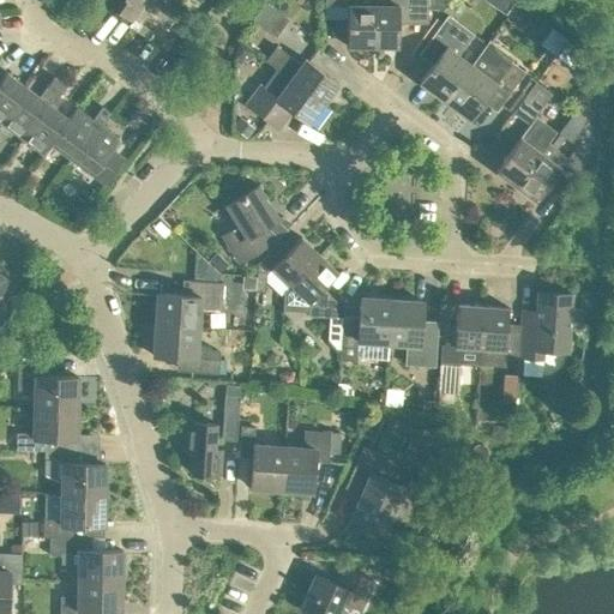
[(106,0),(104,2),(130,22),(145,0),(106,0)]
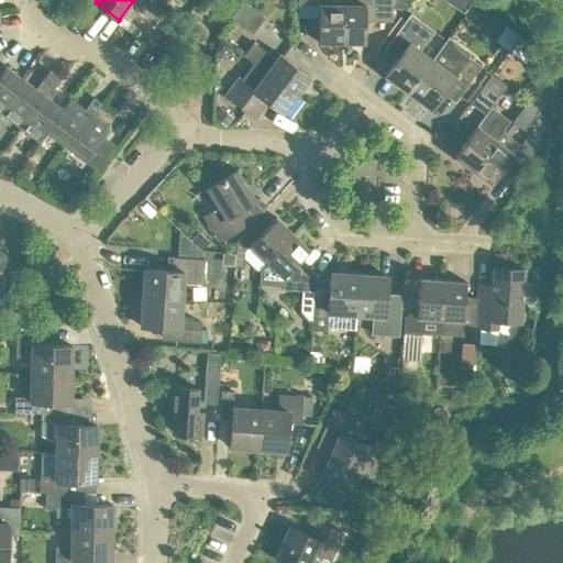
[(318,42),(341,42),(341,0),(294,0),(297,2),(297,4),(318,4),(318,42)]
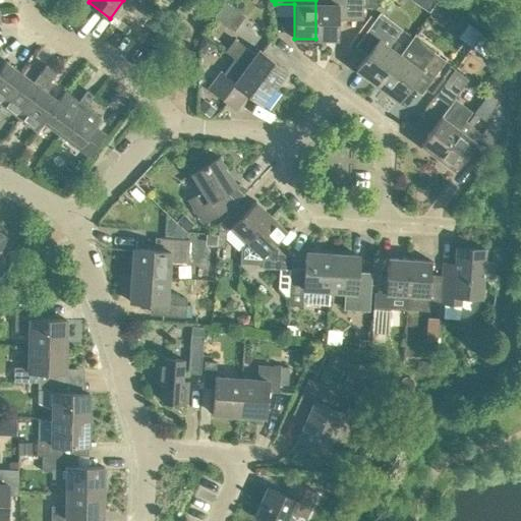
[(315,0),(315,39),(337,40),(337,19),(361,19),(361,0),(315,0)]
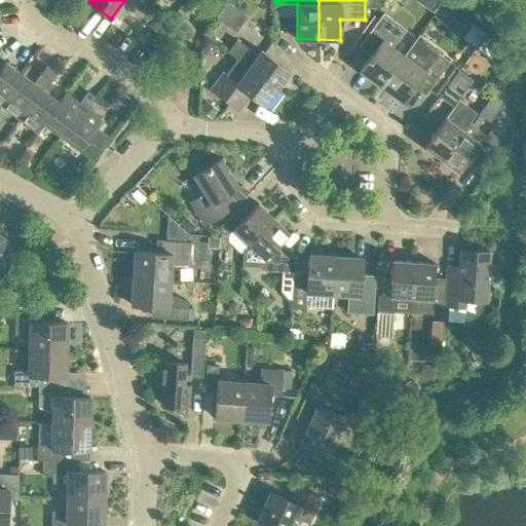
[(442,1),(441,0),(414,0),(433,12),(442,1)]
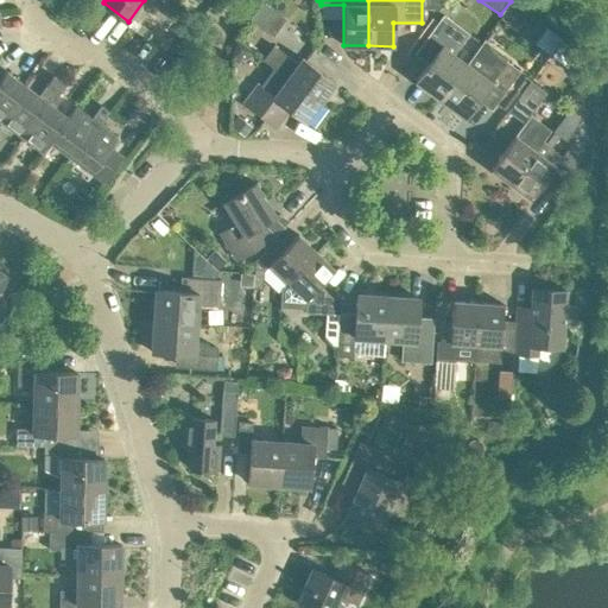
[(249,19),(272,37),(285,19),(263,2),(249,19)]
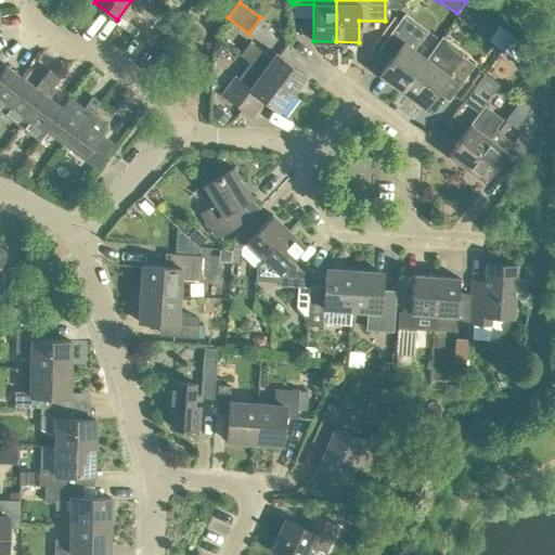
[(378,74),(401,91),(425,60),(413,51),(427,30),(403,13),(382,43),(395,52),(378,74)]
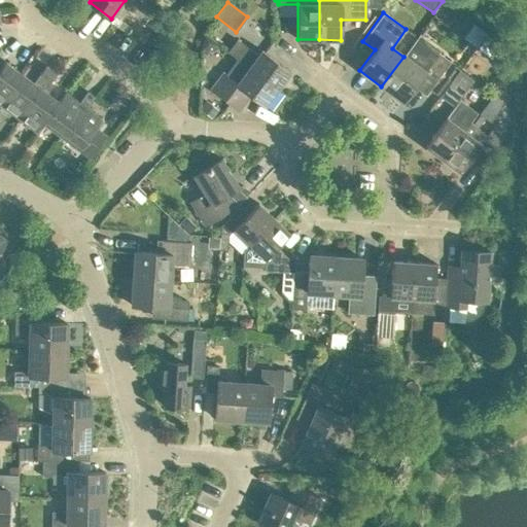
[(429,90),(450,62),(427,45),(417,37),(403,57),(381,86),(402,102),(417,81),(429,90)]
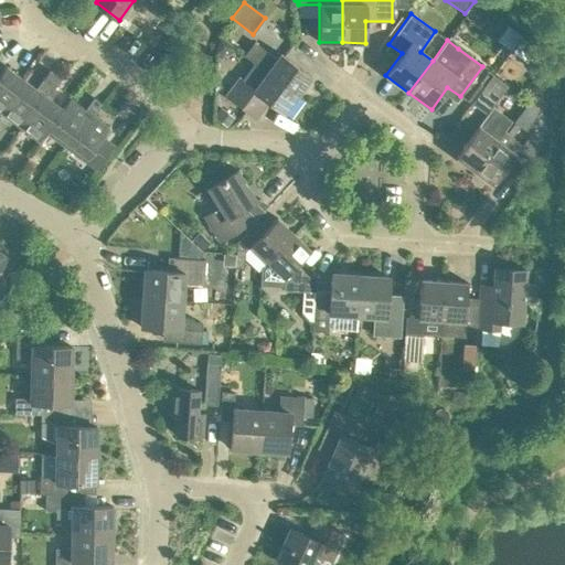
[(243,55),(254,63),(296,95),(310,76),(279,53),(275,59),(253,42),(243,55)]
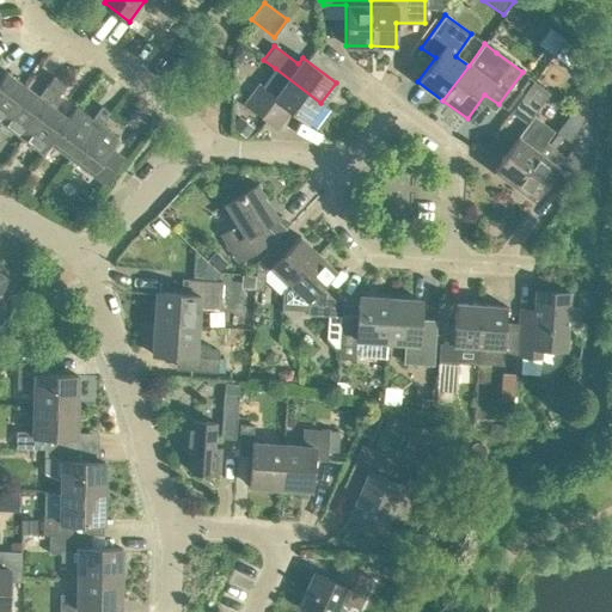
[(320,103),(275,68),(261,87),(258,85),(243,104),(273,126),(286,109),(306,123),(320,103)]
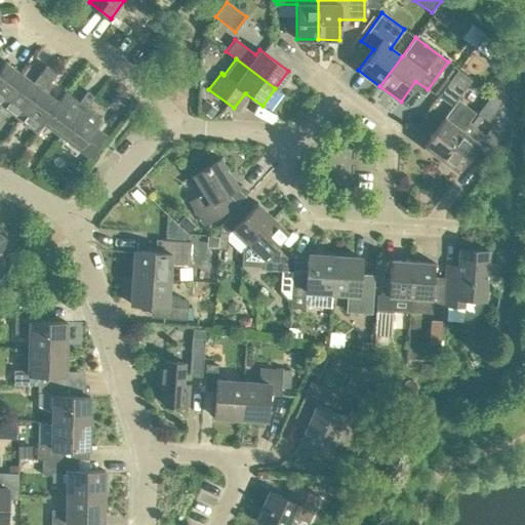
[(0,105),(23,75),(4,61),(0,66),(0,105)]
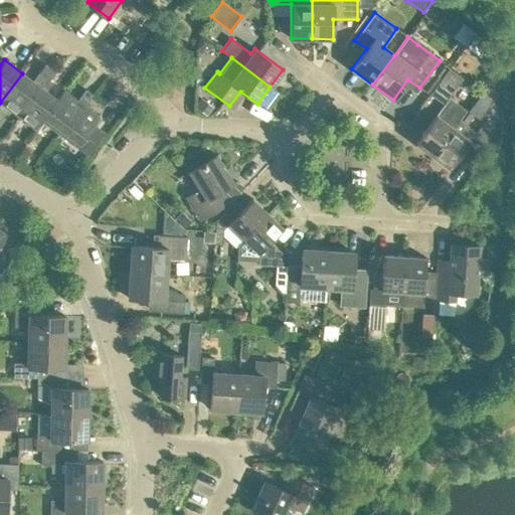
[(41,75),(48,80),(54,71),(44,63),(37,72),(41,75)]
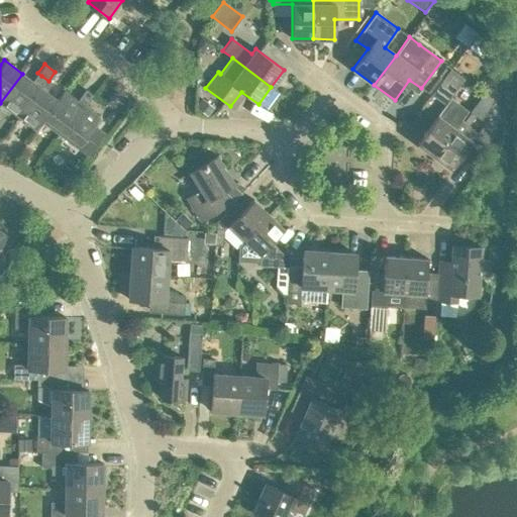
[(431,95),(444,105),(449,98),(463,79),(450,69),(431,95)]
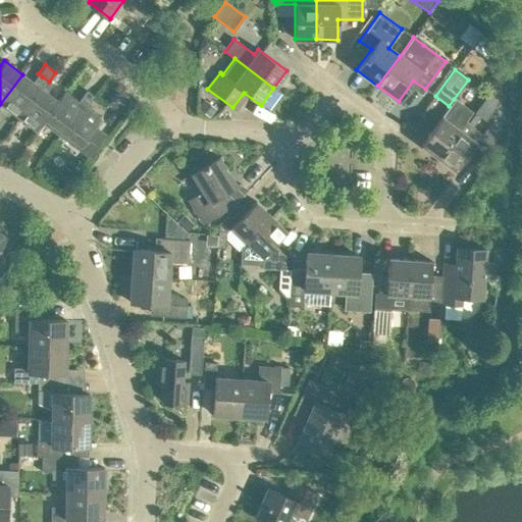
[(0,104),(17,118),(40,88),(36,85),(22,74),(0,104)]
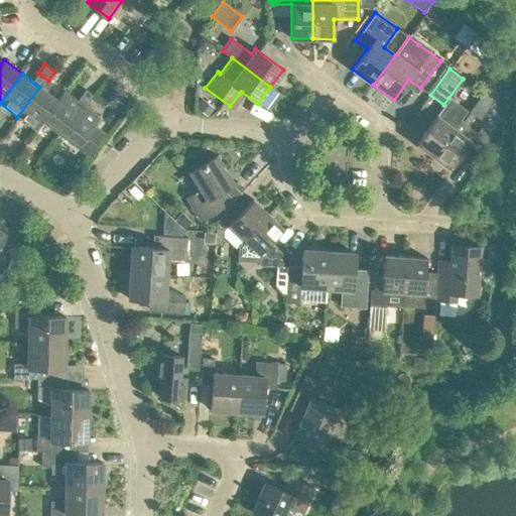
[(35,130),(41,121),(56,99),(45,91),(51,83),(48,81),(41,76),(35,84),(39,87),(17,117),(35,130)]
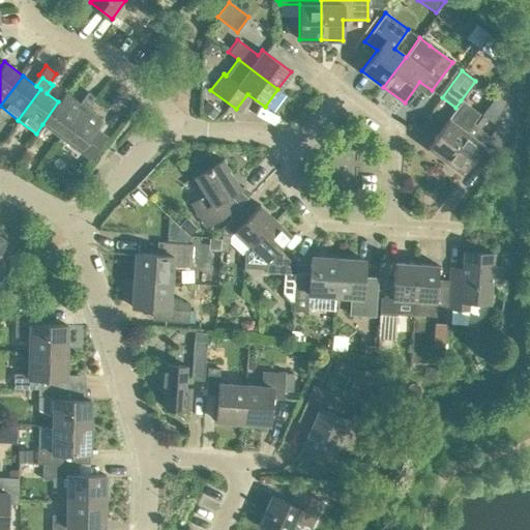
[(481,115),(474,125),(479,128),(487,119),(492,122),(510,96),(500,88),(480,114),(481,115)]
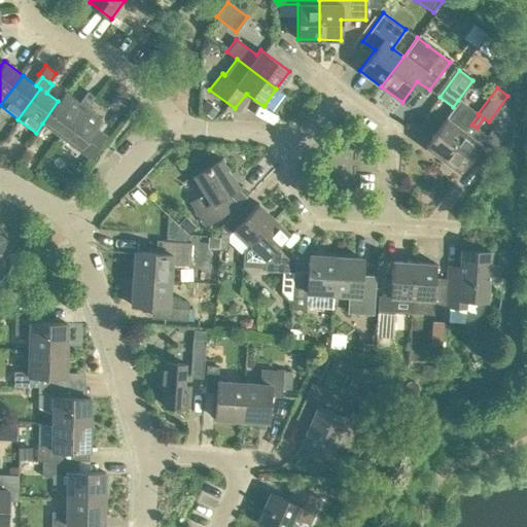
[(42,124),(63,139),(85,108),(94,98),(86,92),(78,103),(64,93),(58,101),(42,124)]
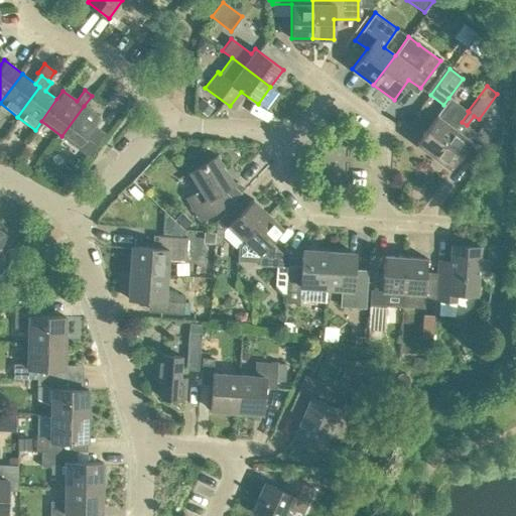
[(432,156),(460,120),(467,111),(448,98),(443,105),(415,143),(432,156)]
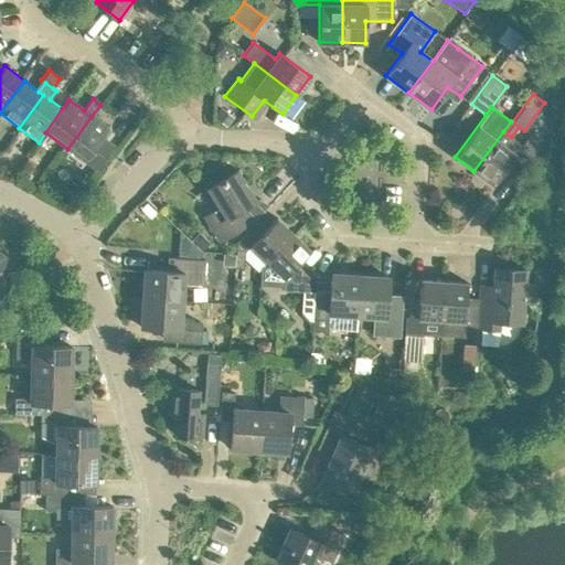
[(221,108),(214,118),(226,127),(234,118),(221,108)]
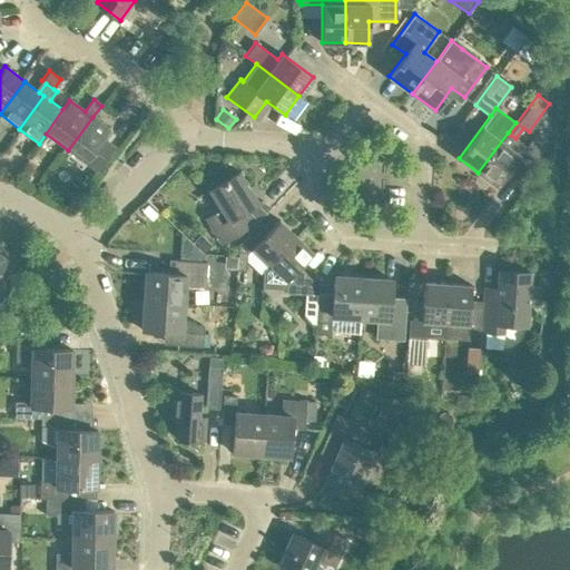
[(92,117),(68,150),(97,172),(115,147),(102,138),(109,129),(92,117)]
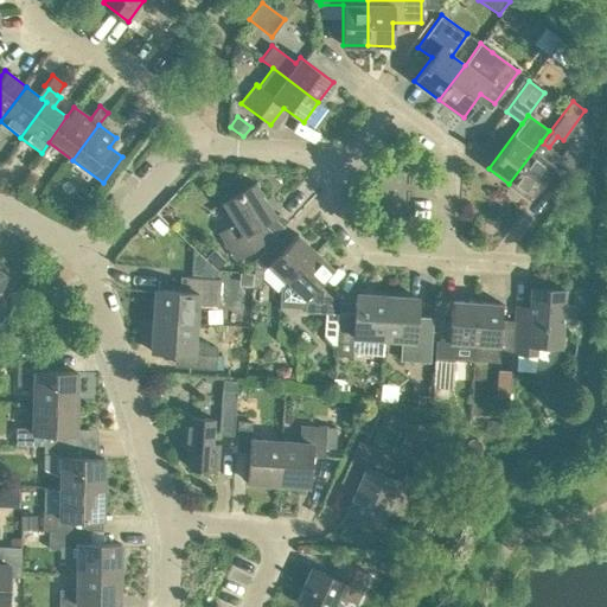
[(541,141),(509,184),(529,199),(553,166),(567,176),(580,158),(566,148),(560,155),(549,147),(543,144),(541,141)]
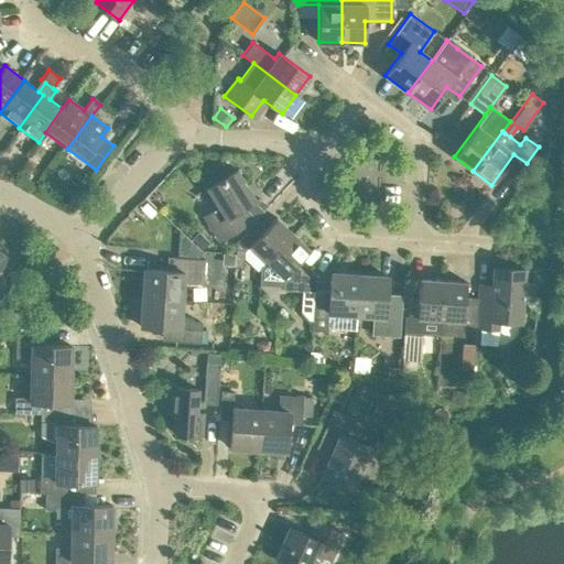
[(239,208),(255,199),(236,170),(206,188),(218,207),(203,216),(218,240),(248,221),(239,208)]
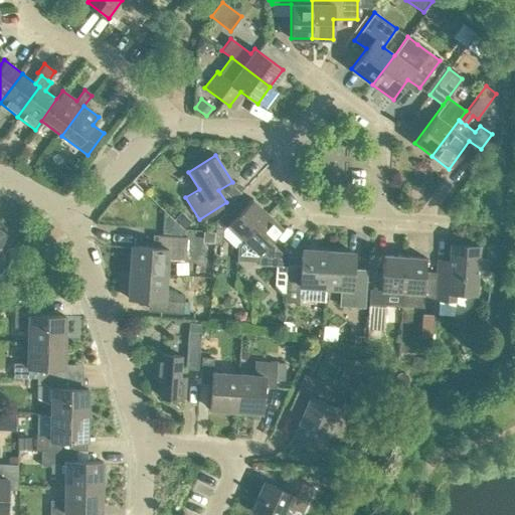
[(227,224),(242,238),(267,213),(251,198),(240,209),(233,202),(215,220),(213,244),(221,245),(222,229),(227,224)]
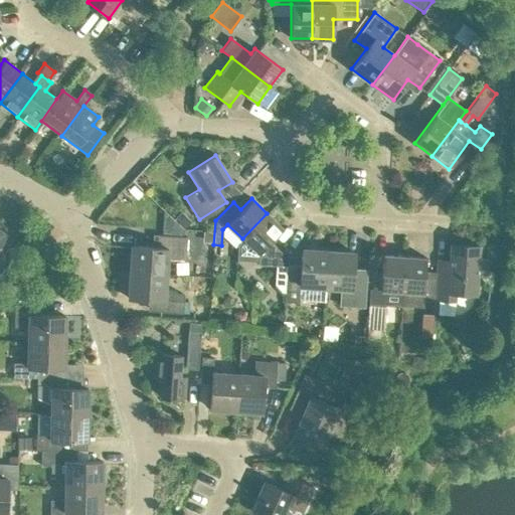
[(283,253),(273,244),(270,241),(283,228),(267,213),(242,238),(236,244),(236,262),(258,262),(258,265),(272,266),(276,266),(275,284),(281,292),(285,293),(286,273),(286,267),(282,266),(283,253)]
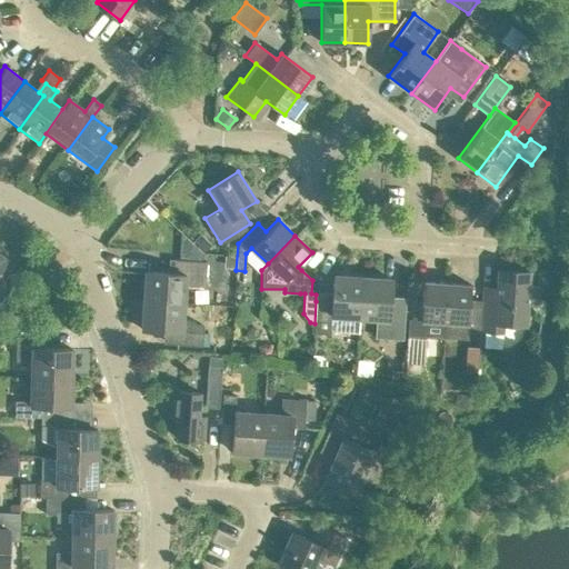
[(205,238),(196,247),(202,253),(211,245),(205,238)]
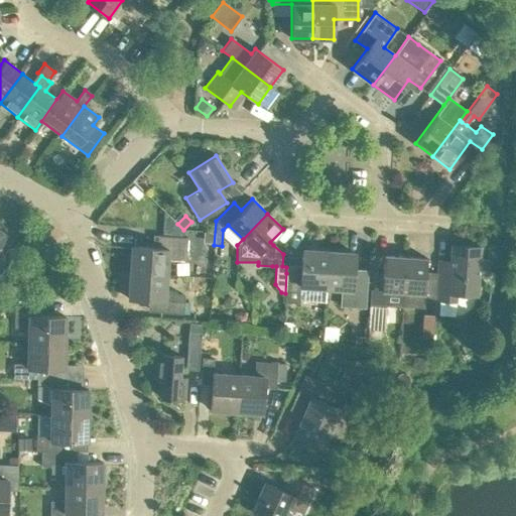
[(0,230),(0,266),(11,249),(0,242),(5,234),(0,230)]
